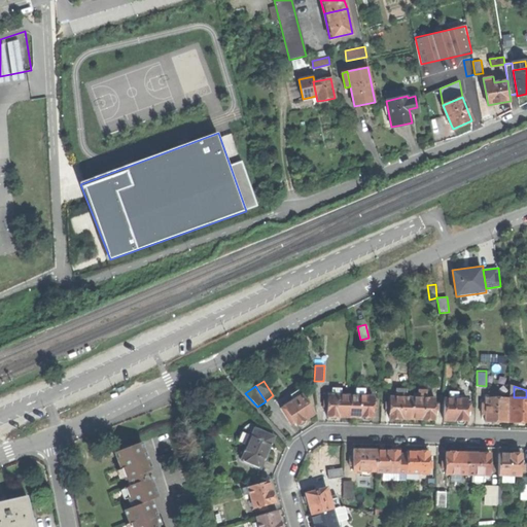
[(294,399),(280,408),(290,424),(294,422),(296,426),(297,425),(301,425),(305,423),(305,420),(309,417),(315,414),(302,394),(301,394),(297,389),(290,394),(294,399)]
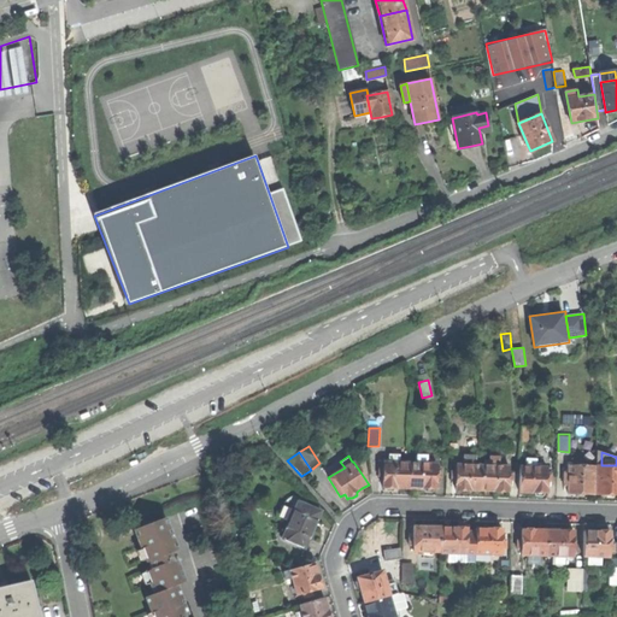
[(389,462),(381,462),(380,476),(383,476),(383,488),(386,488),(388,491),(393,492),(395,488),(400,488),(410,488),(410,462),(399,462),(389,462)]
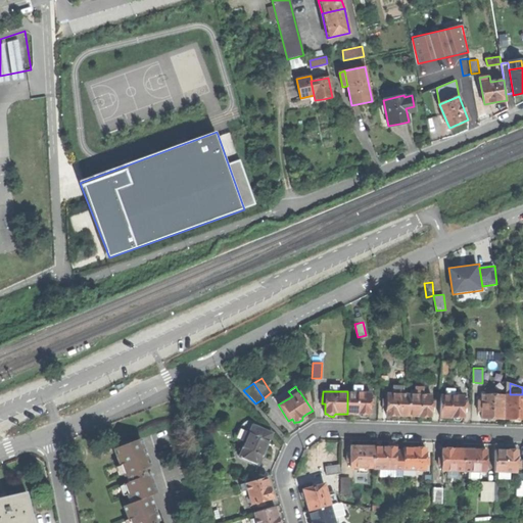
[(357,392),(347,391),(347,414),(354,414),(360,414),(361,417),(366,417),(368,414),(370,414),(370,403),(374,403),(374,396),(370,396),(371,392),(365,392),(357,392)]
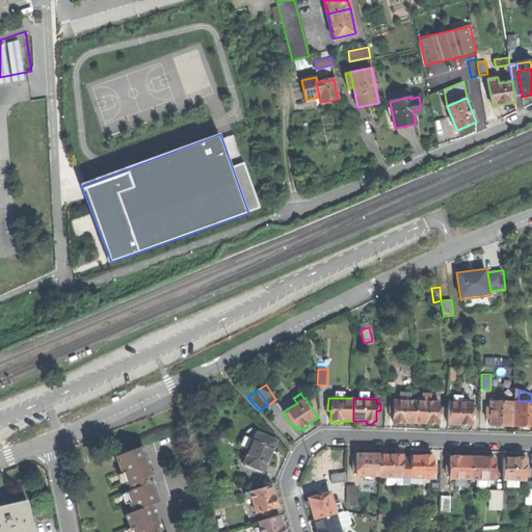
[(405,422),(416,422),(417,401),(410,400),(400,400),(394,400),(394,405),(390,405),(390,413),(394,413),(393,423),(399,423),(405,423),(405,422)]
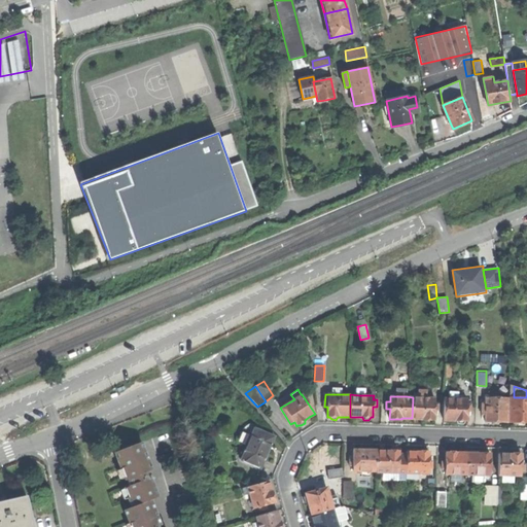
[(486,414),(486,421),(496,421),(507,422),(507,397),(497,397),(490,397),(486,396),(486,402),(482,402),(482,414),(486,414)]
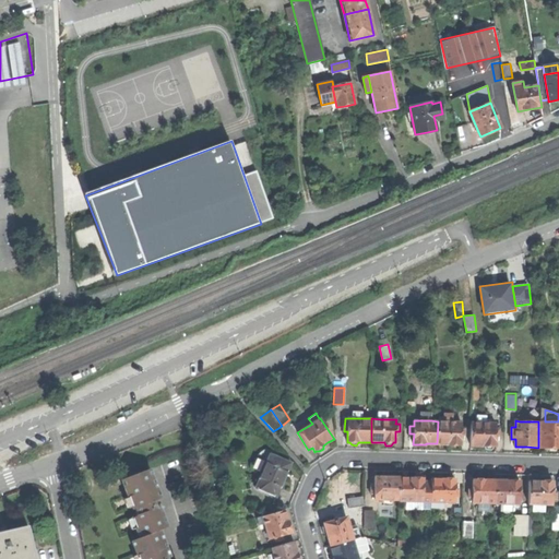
[(444,421),(438,421),(437,443),(448,444),(448,445),(453,445),(461,445),(461,435),(465,435),(465,428),(461,428),(461,421),(452,421),(444,421)]
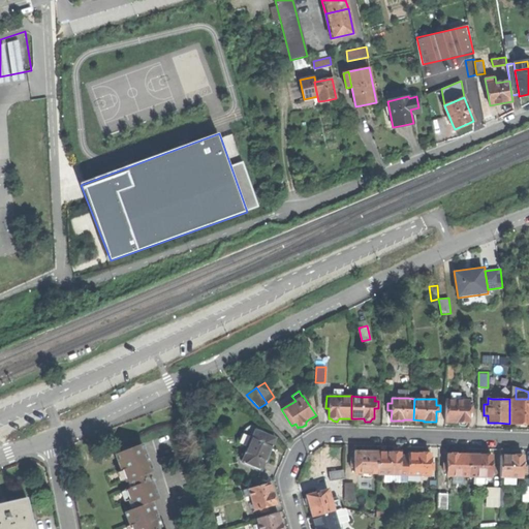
[(512,399),(512,424),(523,424),(528,424),(528,399),(516,399),(512,399)]
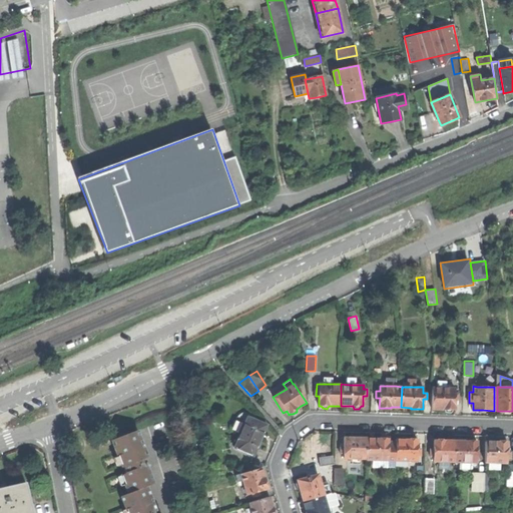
[(438,388),(432,388),(432,409),(439,409),(445,409),(446,413),(451,413),(453,410),(455,410),(455,400),(459,400),(459,393),(455,393),(455,388),(446,388),(438,388)]
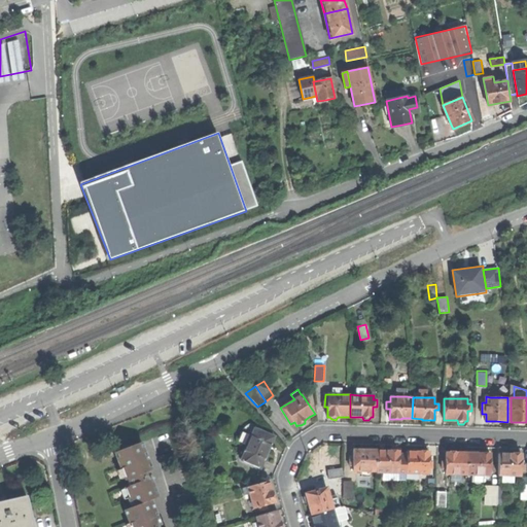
[(173,408),(178,424),(186,422),(181,406),(173,408)]
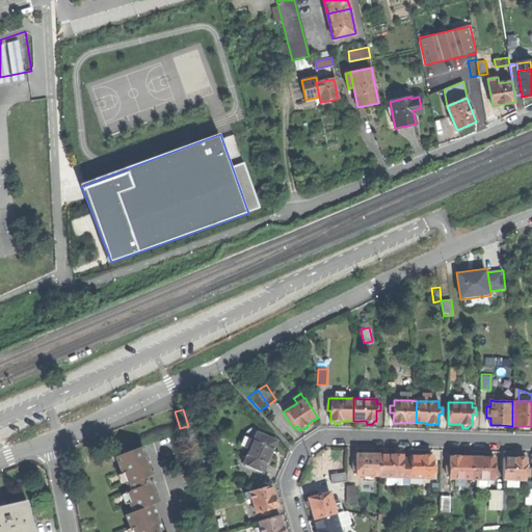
[(244,444),(250,448),(257,433),(266,436),(267,433),(251,426),(245,431),(243,435),(244,444)]
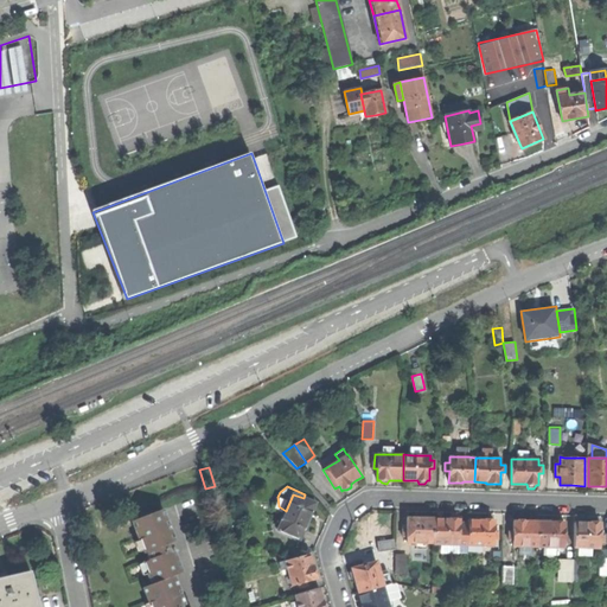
[(278,530),(300,540),(307,522),(315,503),(304,498),(293,494),(286,511),(278,530)]
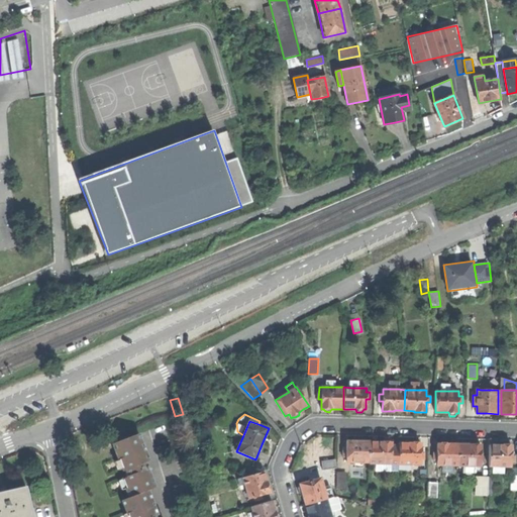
[(126,489),(129,497),(147,491),(154,488),(146,469),(145,469),(143,462),(147,460),(137,433),(113,443),(119,458),(122,468),(123,470),(124,470),(125,473),(127,477),(122,478),(123,479),(126,489)]
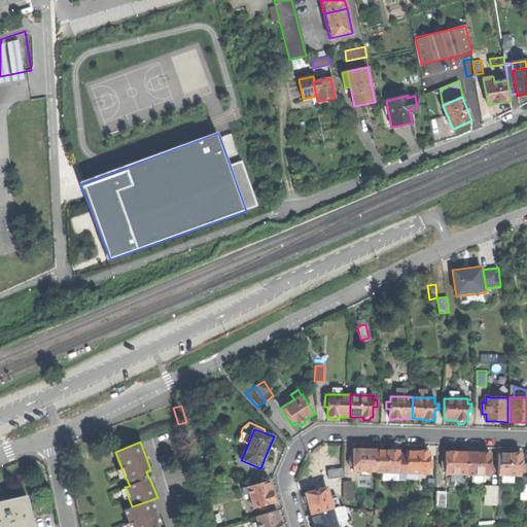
[(353,470),(375,471),(376,450),(365,450),(353,450),(353,459),(349,459),(349,465),(353,465),(353,470)]
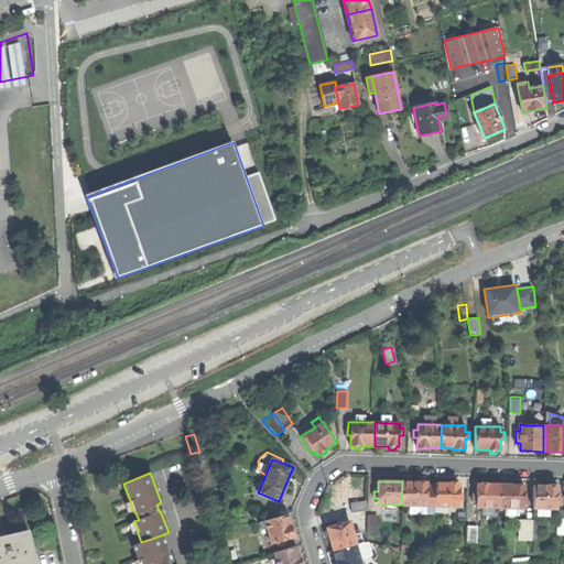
[(414,483),(403,483),(403,506),(410,506),(418,506),(426,506),(426,500),(431,500),(431,492),(427,492),(427,483),(419,481),(414,481),(414,483)]
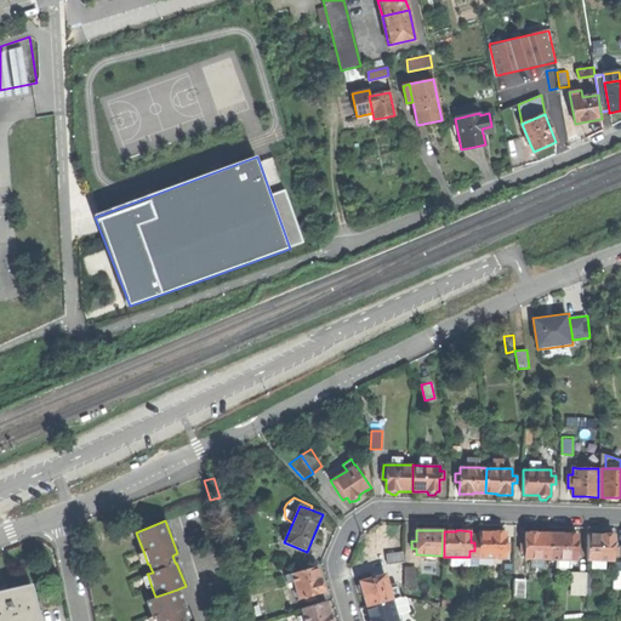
[(493,533),(479,533),(478,558),(486,558),(505,558),(505,552),(510,552),(510,543),(506,543),(506,531),(499,531),(493,531),(493,533)]
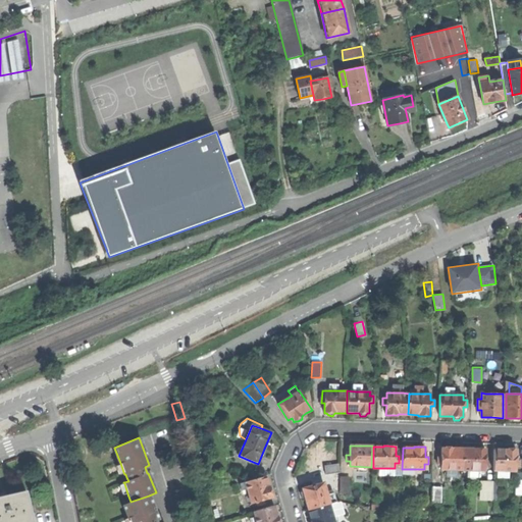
[(447,477),(458,477),(458,470),(464,470),(464,449),(454,449),(454,448),(448,448),(442,448),(441,458),(438,458),(438,465),(441,465),(441,470),(447,470),(447,477)]
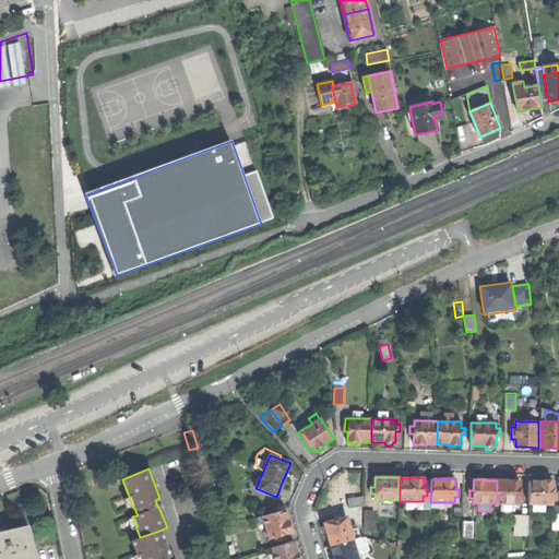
[(508,482),(497,480),(497,503),(501,503),(512,503),(519,503),(519,499),(523,499),(523,490),(520,490),(520,480),(513,480),(508,480),(508,482)]
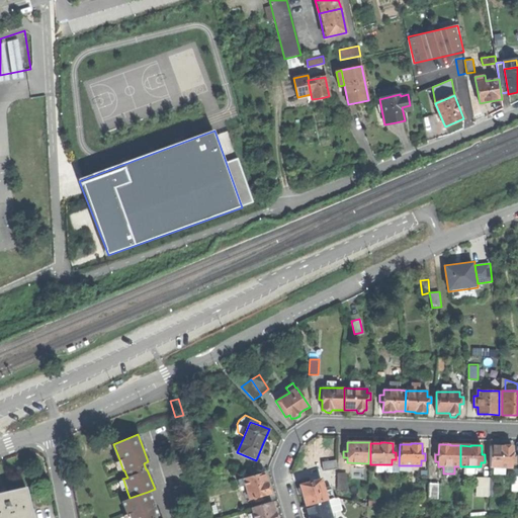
[(503,467),(512,467),(512,462),(516,462),(516,456),(512,456),(512,446),(506,445),(501,445),(501,446),(491,446),(490,467),(496,467),(503,467)]
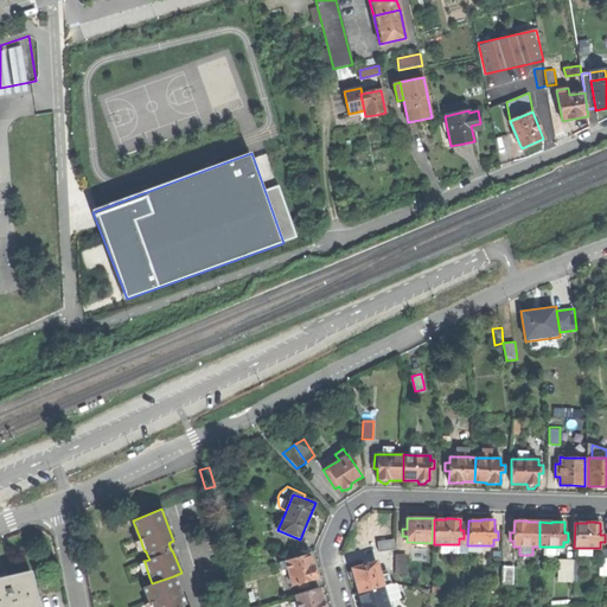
[(138,551),(144,549),(140,538),(134,541),(138,551)]
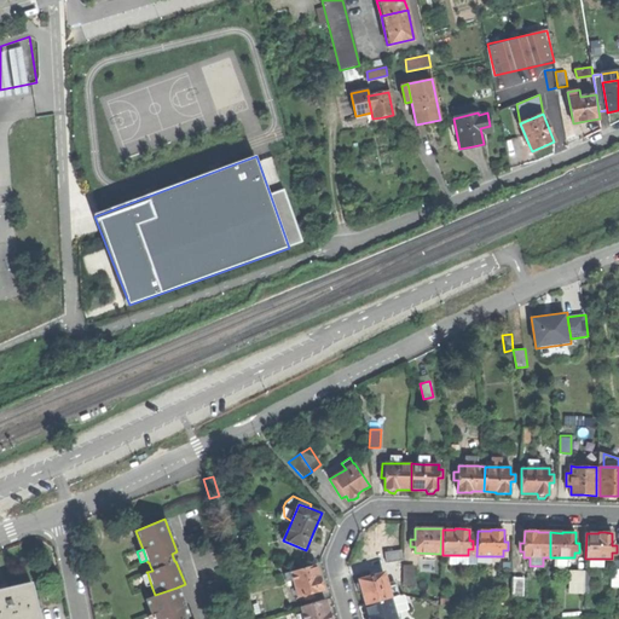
[(385,553),(387,562),(403,560),(401,550),(385,553)]
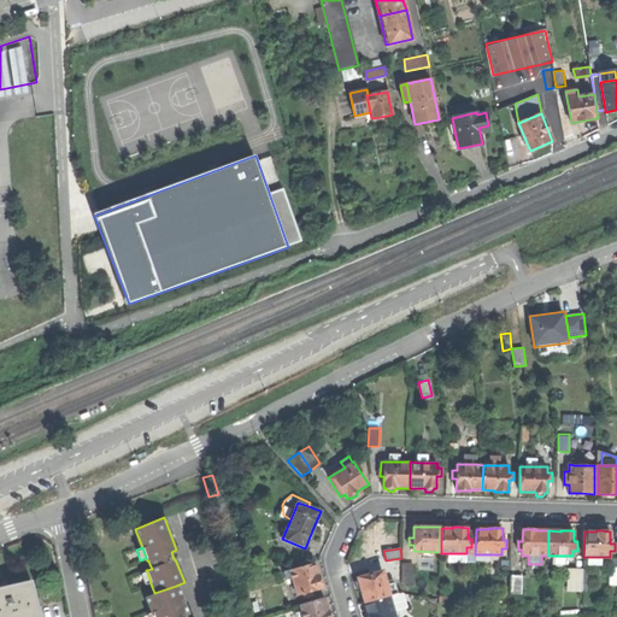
[(298,595),(322,588),(318,576),(315,563),(291,570),(292,579),(298,595)]
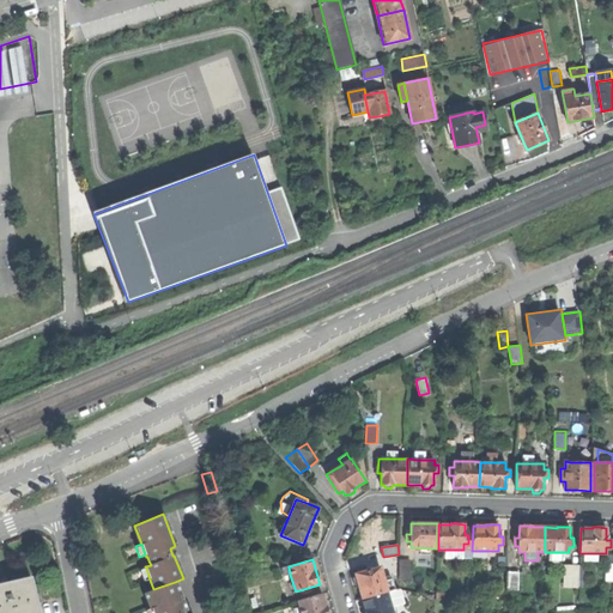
[(411,560),(400,560),(400,580),(410,580),(411,560)]
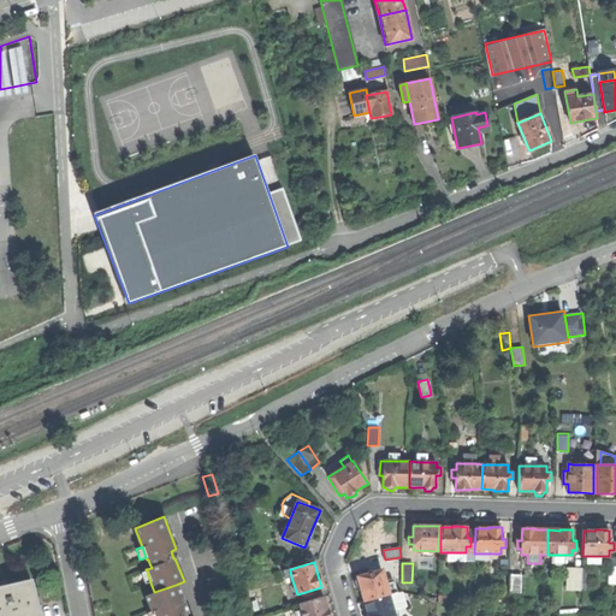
[(144,585),(150,582),(147,570),(141,573),(144,585)]
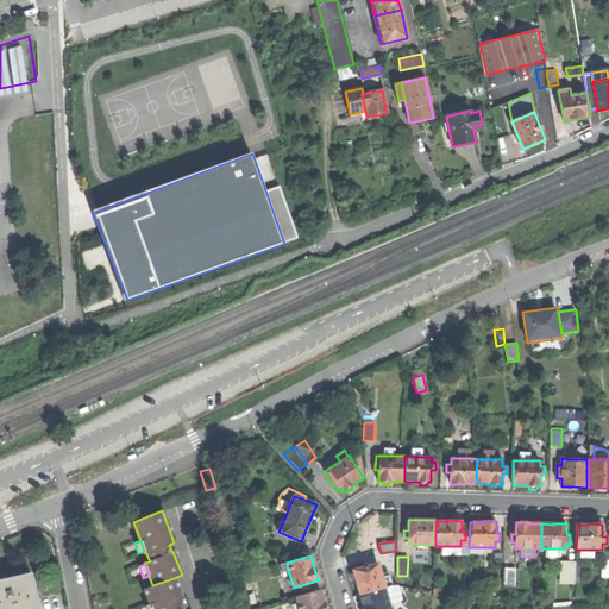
[(358,589),(359,595),(384,588),(381,578),(377,564),(352,571),(352,572),(350,575),(352,582),(356,583),(358,589)]
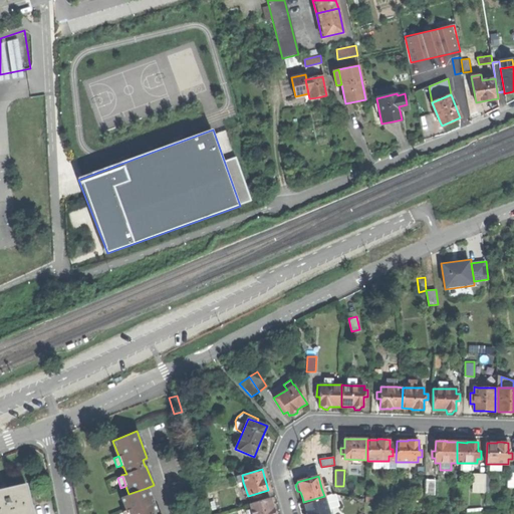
[(435,480),(426,480),(426,495),(435,495),(435,480)]
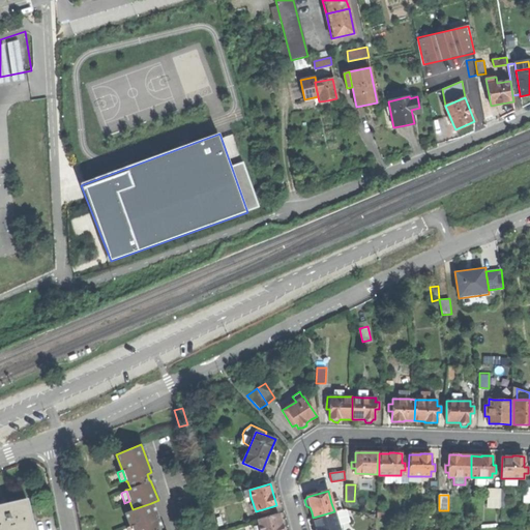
[(0,504),(0,529),(33,529),(26,498),(7,503),(0,504)]
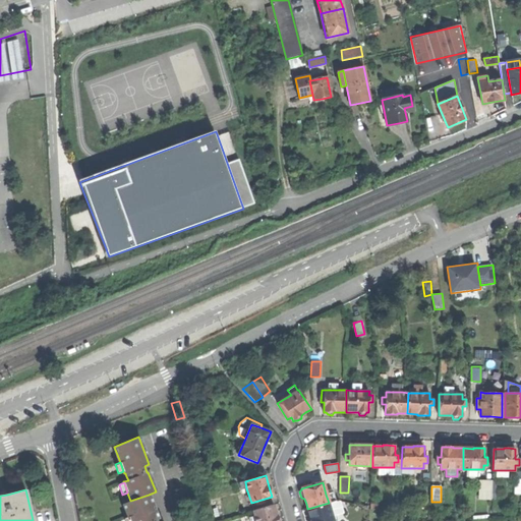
[(333,493),(326,495),(329,503),(335,502),(333,493)]
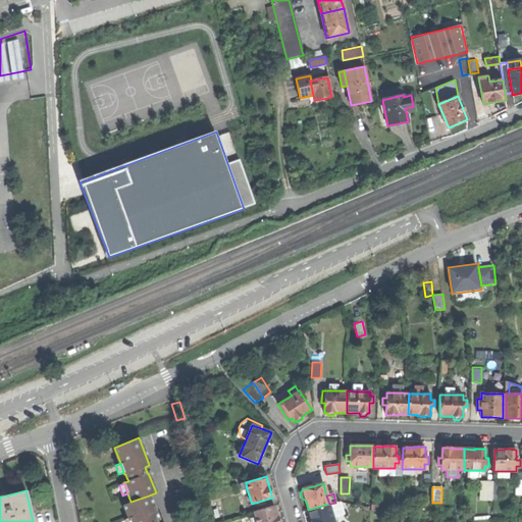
[(157,521),(158,520),(149,496),(131,502),(124,505),(128,518),(131,521),(157,521)]
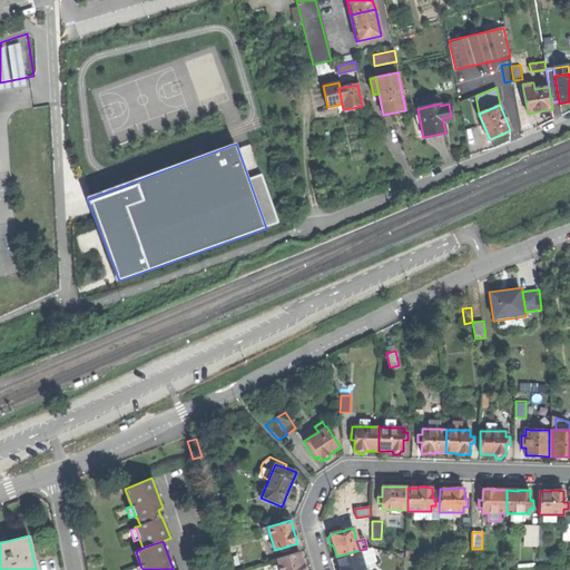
[(366,549),(360,550),(363,564),(375,561),(371,547),(366,549)]
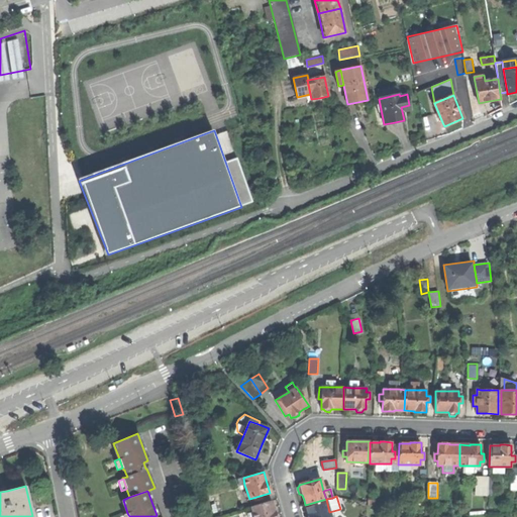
[(307,516),(330,516),(329,512),(326,499),(305,505),(308,515),(307,515),(307,516)]
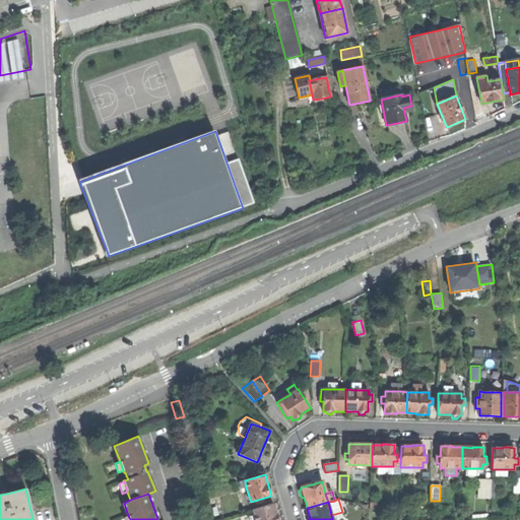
[(255,519),(277,519),(277,517),(276,513),(275,513),(272,503),(252,509),(254,515),(255,519)]
